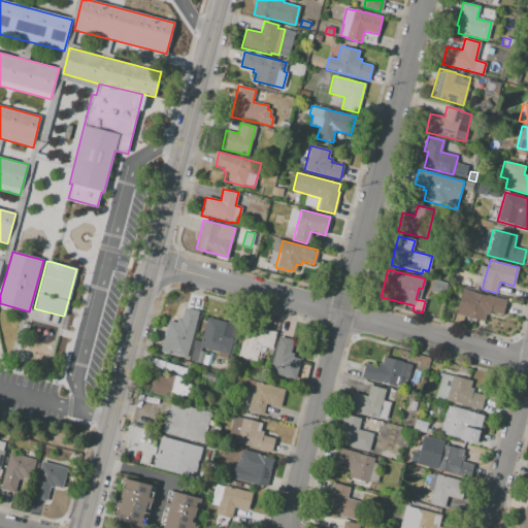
[(430,291),(433,281),(448,285),(444,295),(430,291)]
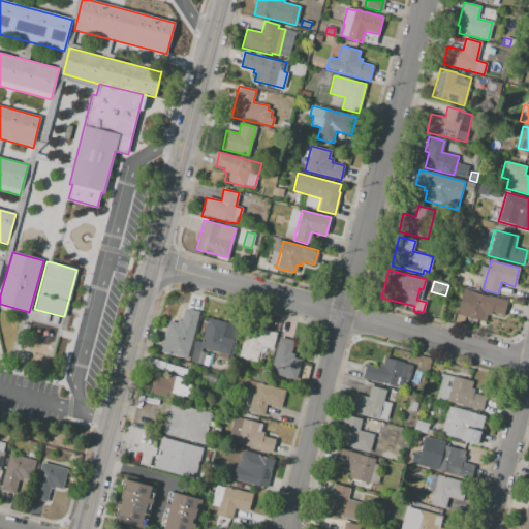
[(462,289),(507,301),(503,315),(491,312),(490,316),(487,315),(485,322),(456,315),(462,289)]
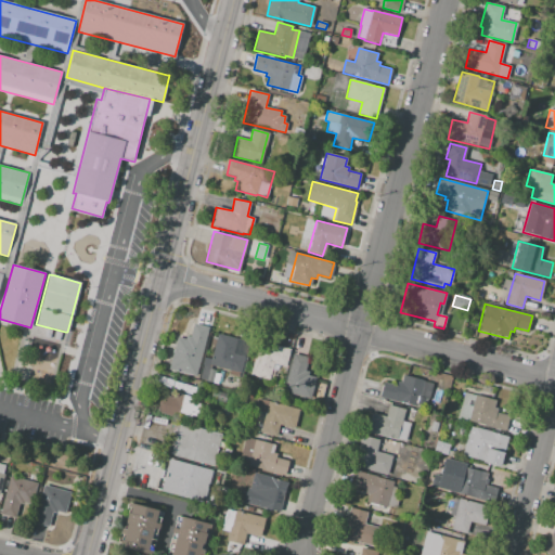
[(177,337),(169,370),(196,376),(208,327),(193,324),(191,337),(186,336),(185,339),(177,337)]
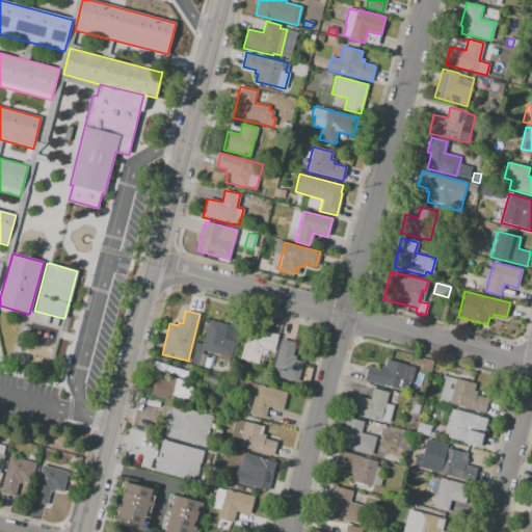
[(455,323),(447,321),(449,315),(456,316),(455,323)]
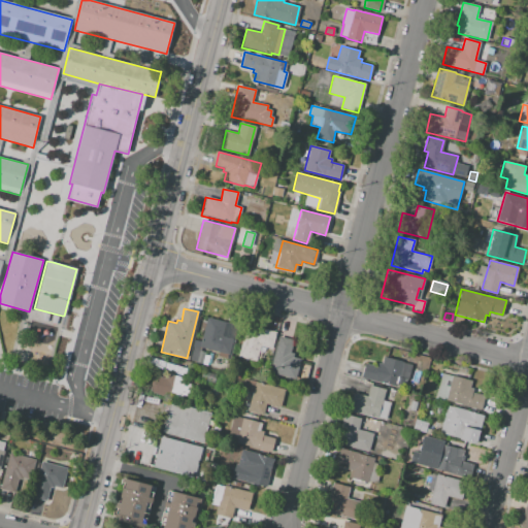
[(206,317),(199,347),(230,355),(238,325),(206,317)]
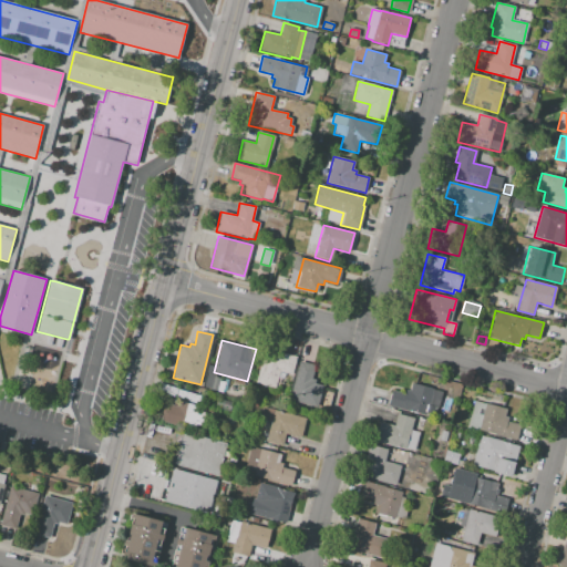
[(263,356),(257,383),(275,388),(278,371),(291,374),(296,357),(277,352),(276,358),(263,356)]
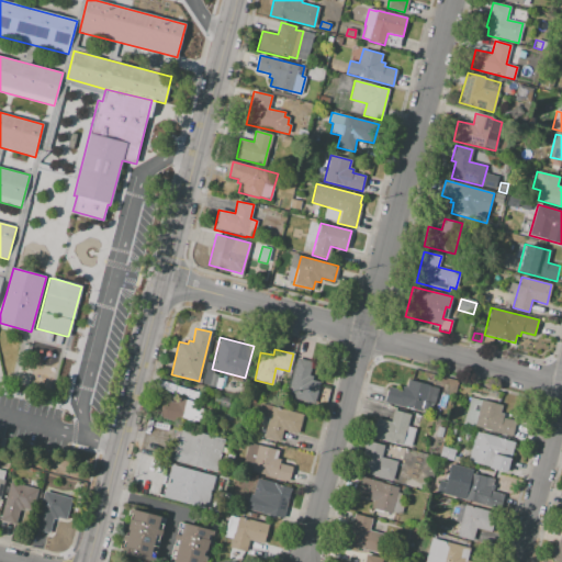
[(296,358),(287,396),(313,404),(318,382),(312,380),(312,377),(308,375),(312,362),(296,358)]
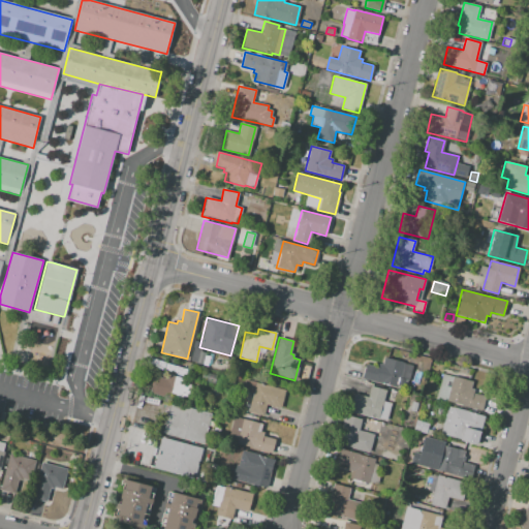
[(193,348),(190,362),(203,365),(206,353),(200,351),(200,350),(193,348)]
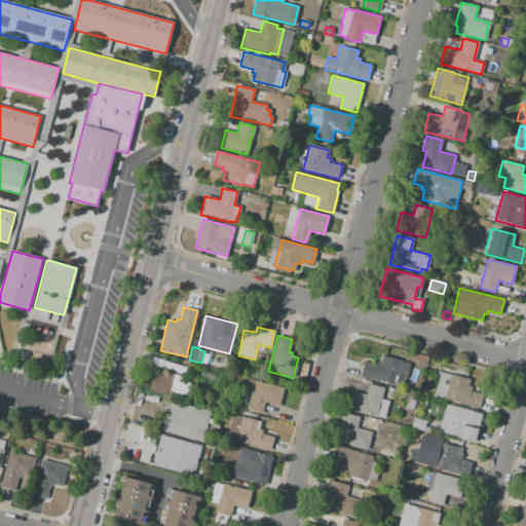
[(364,362),(360,377),(404,387),(410,363),(382,355),(380,363),(377,362),(376,365),(364,362)]
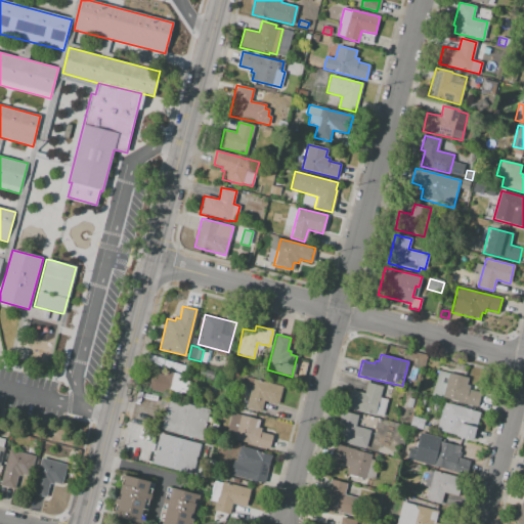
[(179,369),(172,368),(173,361),(180,362),(179,369)]
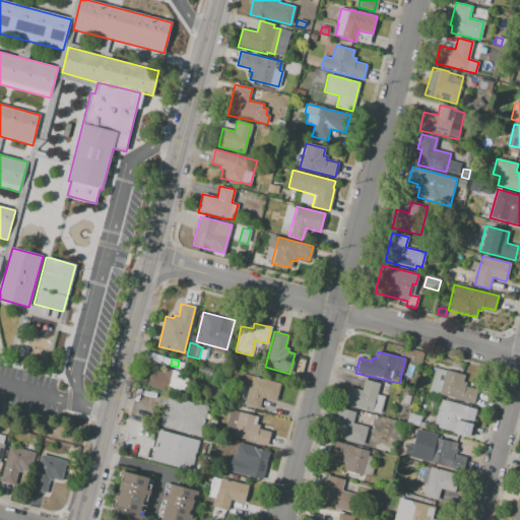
[(210,377),(198,374),(200,366),(212,369),(210,377)]
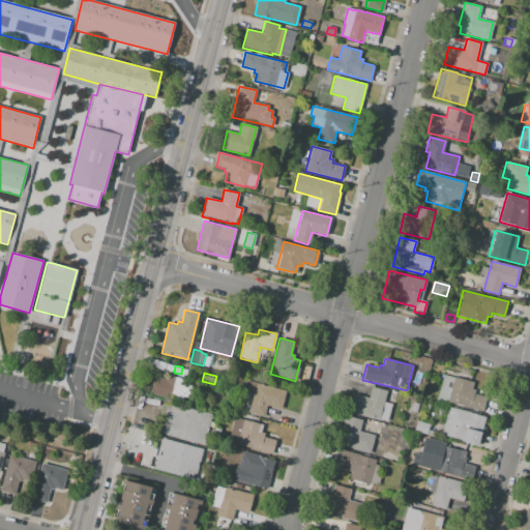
[(153,377),(149,393),(182,402),(184,393),(188,394),(192,384),(187,383),(187,380),(169,375),(167,380),(153,377)]
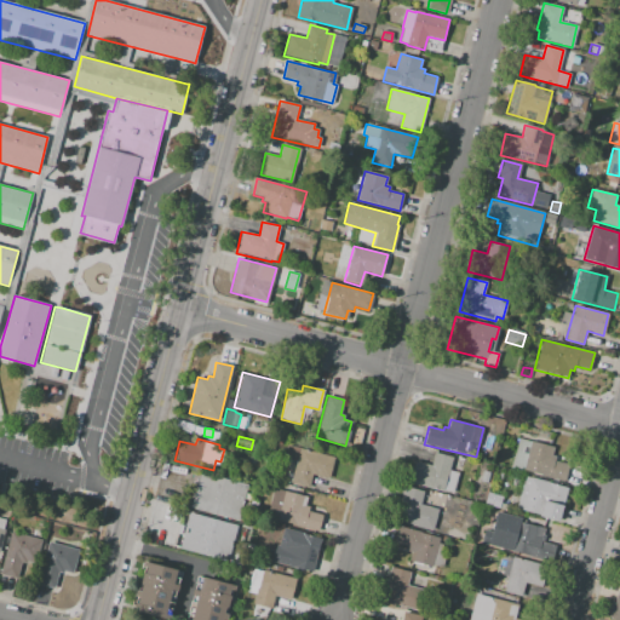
[(518,438),(554,447),(551,455),(556,457),(555,460),(569,464),(564,482),(511,468),(518,438)]
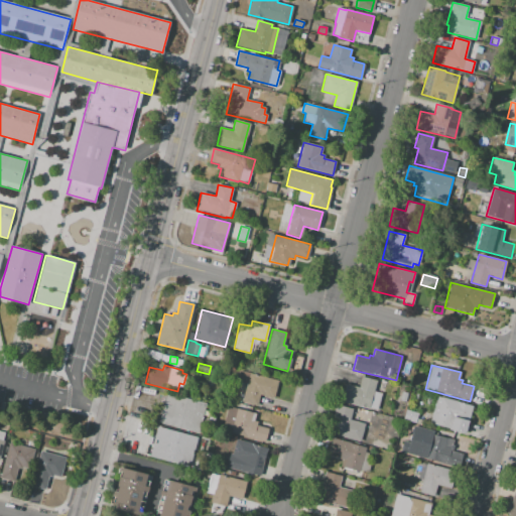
[(239,370),(278,381),(273,398),(259,394),(256,406),(241,402),(246,383),(236,381),(239,370)]
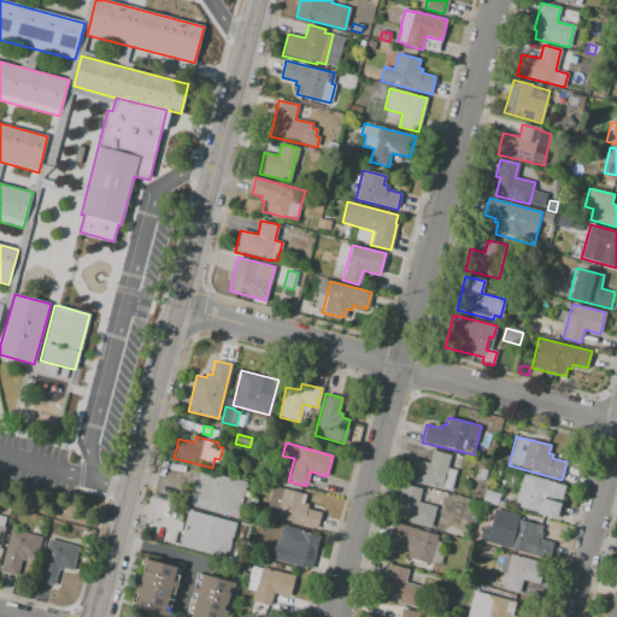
[(413,459),(407,480),(441,489),(450,454),(433,451),(429,463),(413,459)]
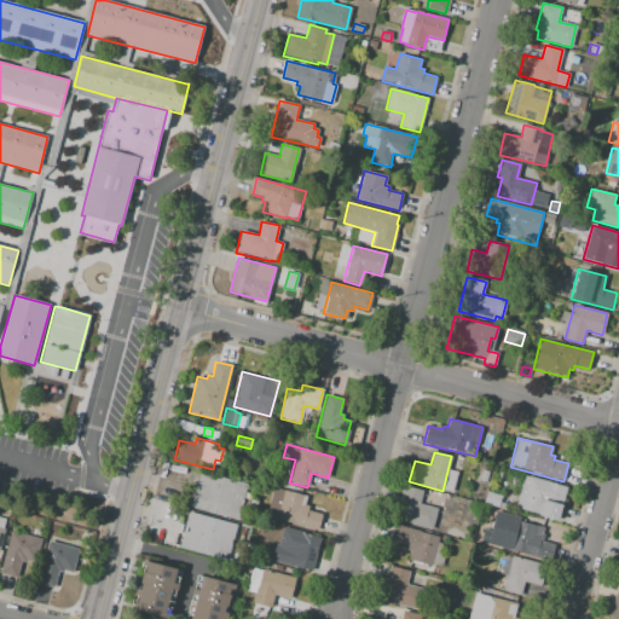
[(198,472),(247,484),(238,519),(190,507),(198,472)]
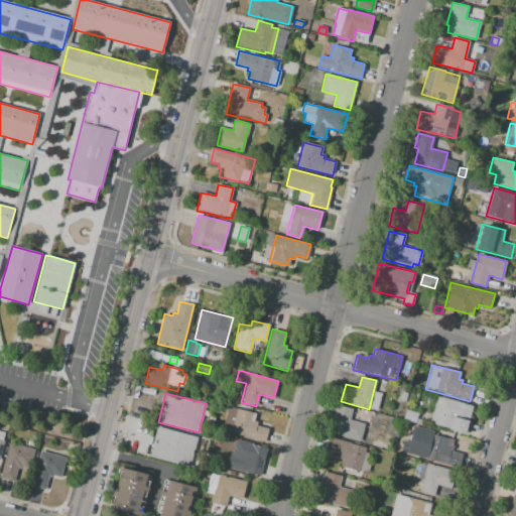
[(436,397),(472,406),(465,434),(448,430),(448,428),(429,423),(436,397)]
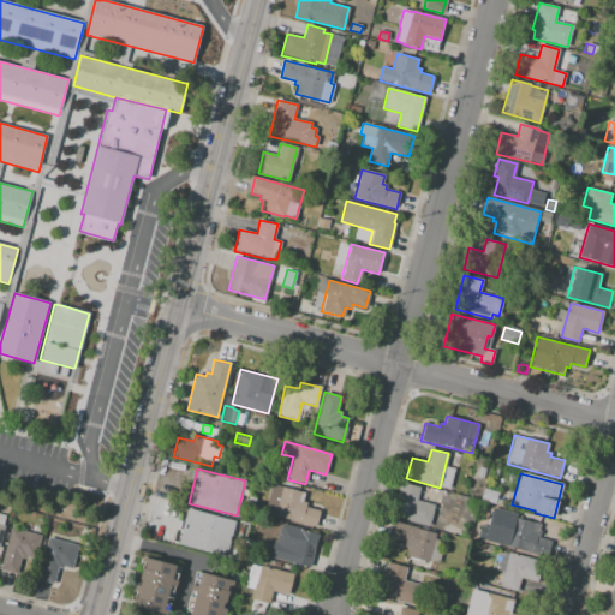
[(401,483),(421,488),(418,501),(435,505),(429,526),(393,517),(401,483)]
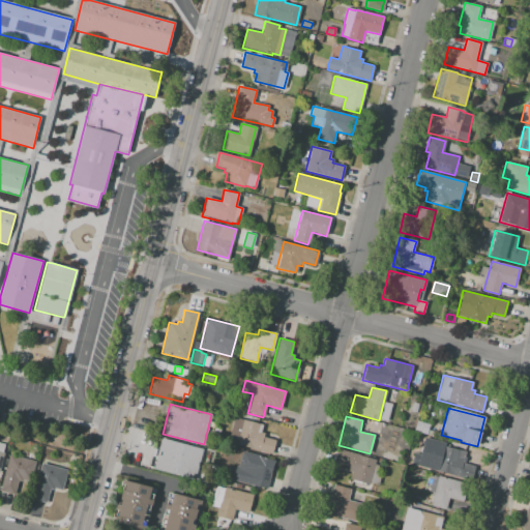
[(243,419),(236,445),(272,454),(275,440),(263,437),(264,434),(260,432),(262,424),(243,419)]
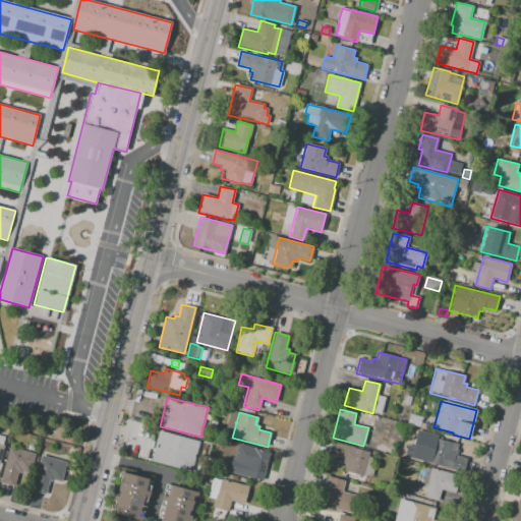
[(407,423),(410,413),(422,417),(419,427),(407,423)]
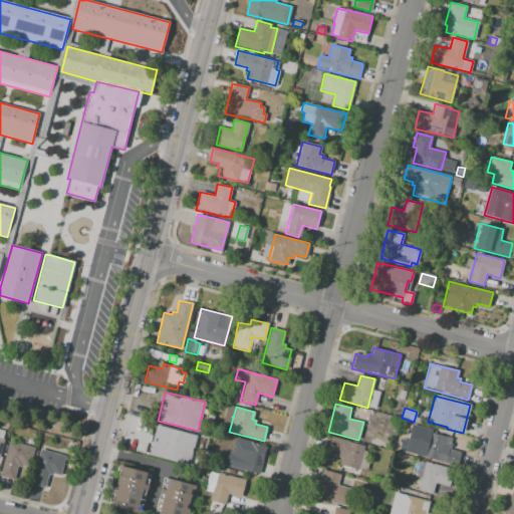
[(156,426),(196,436),(189,464),(149,454),(156,426)]
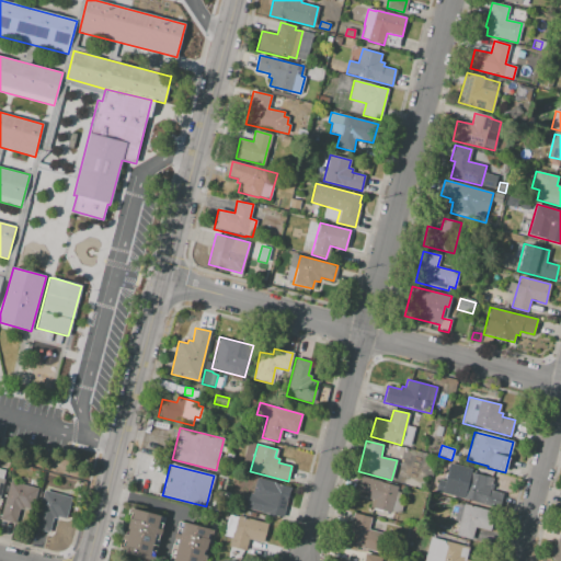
[(468,472),(461,499),(496,507),(500,493),(490,490),(492,478),(468,472)]
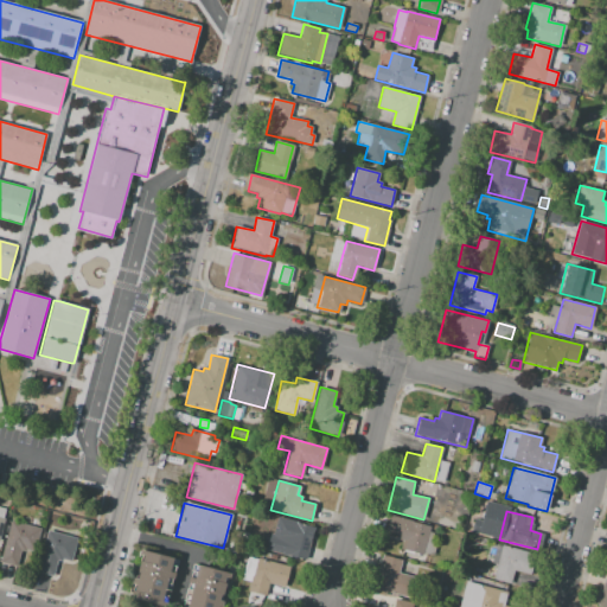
[(390,516),(430,526),(423,555),(401,549),(403,541),(385,536),(390,516)]
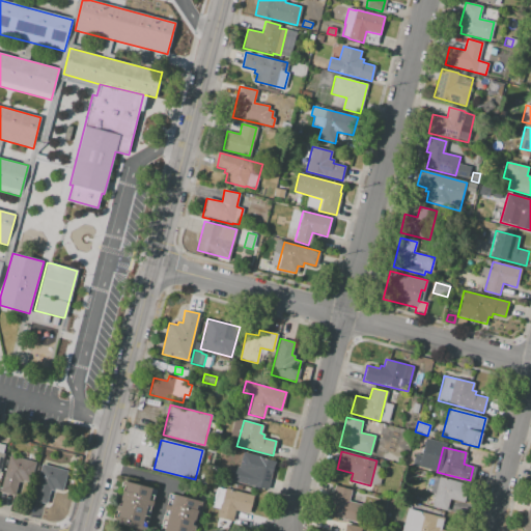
[(243,452),(275,462),(268,490),(250,484),(253,474),(238,470),(243,452)]
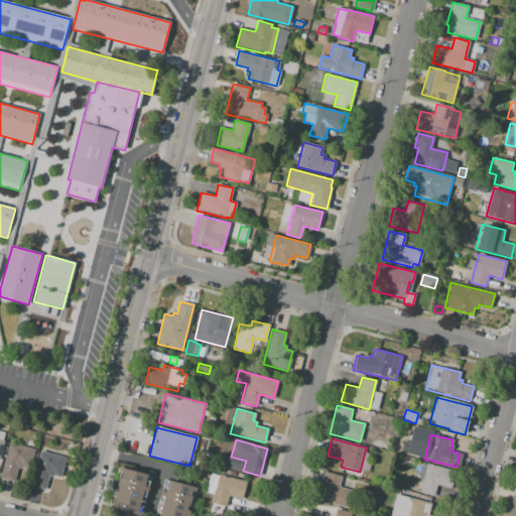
[(0,478),(9,442),(33,449),(29,468),(21,466),(20,469),(17,468),(13,482),(0,478)]
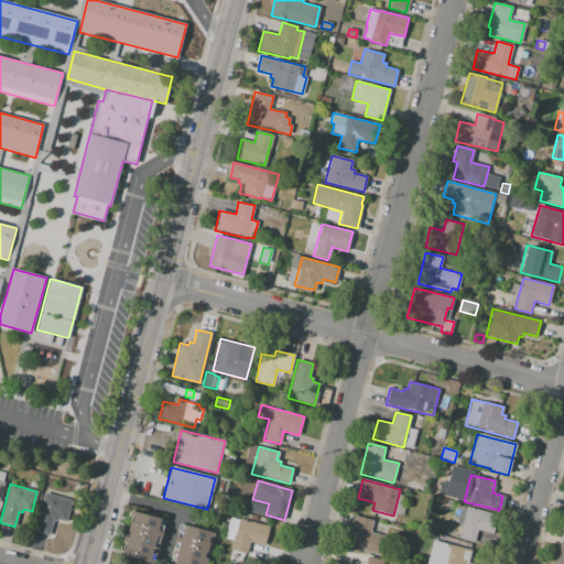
[(44,492),(71,500),(65,520),(57,518),(56,521),(52,520),(49,535),(34,531),(44,492)]
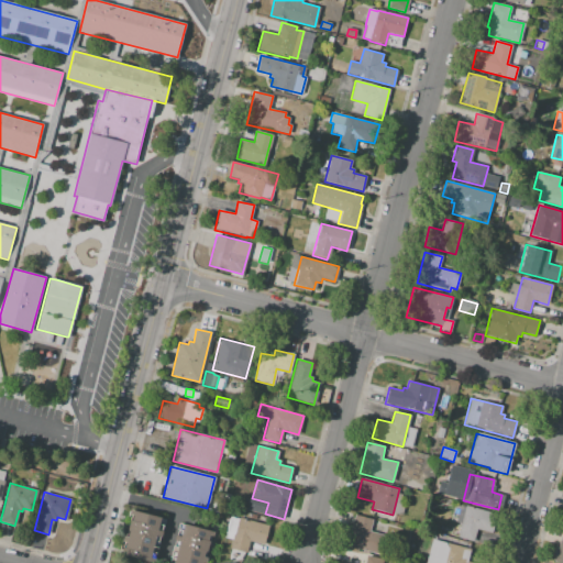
[(465,506),(496,514),(492,532),(476,529),(473,541),(457,537),(465,506)]
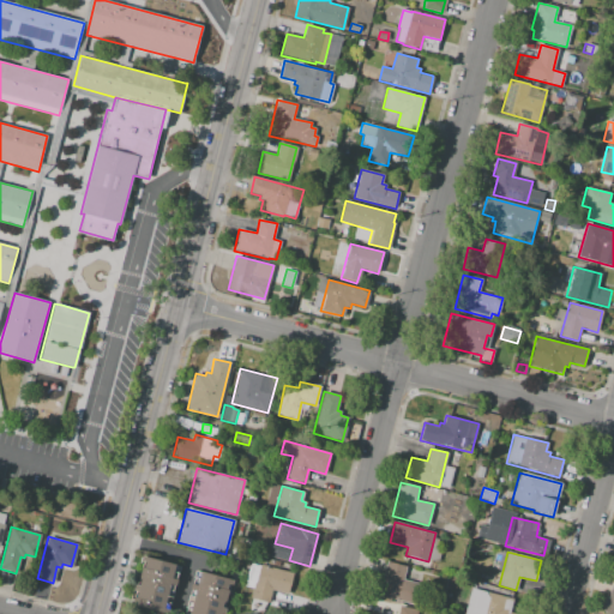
[(142,555),(180,566),(168,613),(128,603),(142,555)]
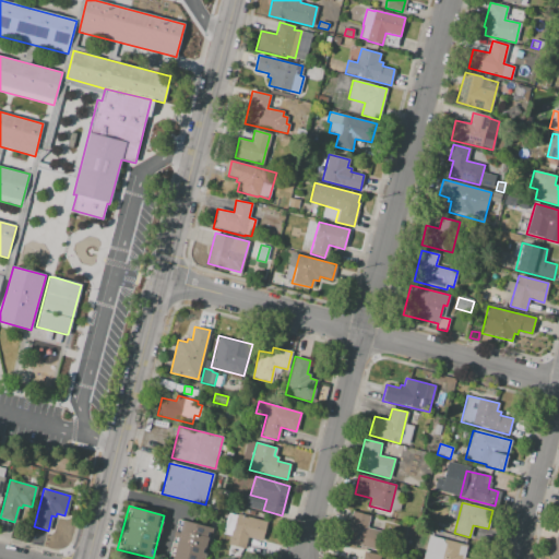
[(353,511),(344,542),(381,551),(385,533),(367,527),(370,515),(353,511)]
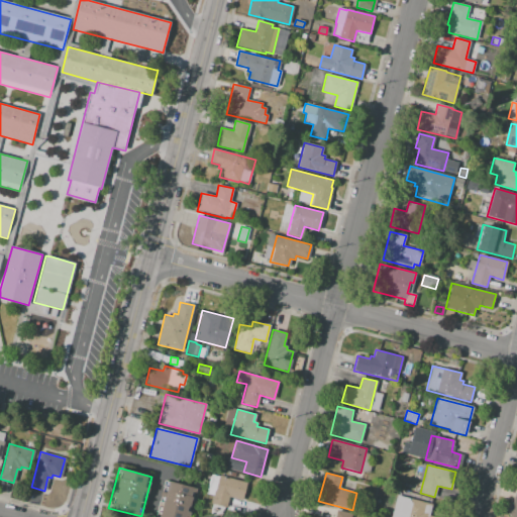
[(219,476),(247,483),(242,500),(229,497),(226,508),(211,504),(214,496),(206,494),(210,475),(218,477),(219,476)]
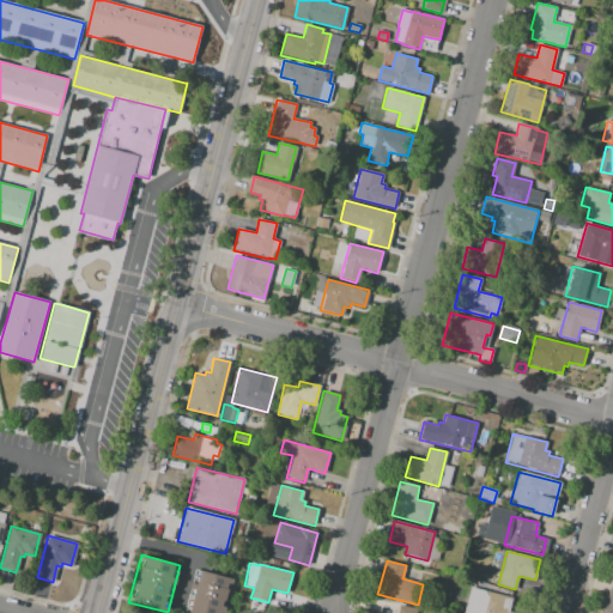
[(182,612),(195,570),(234,580),(224,612),(182,612)]
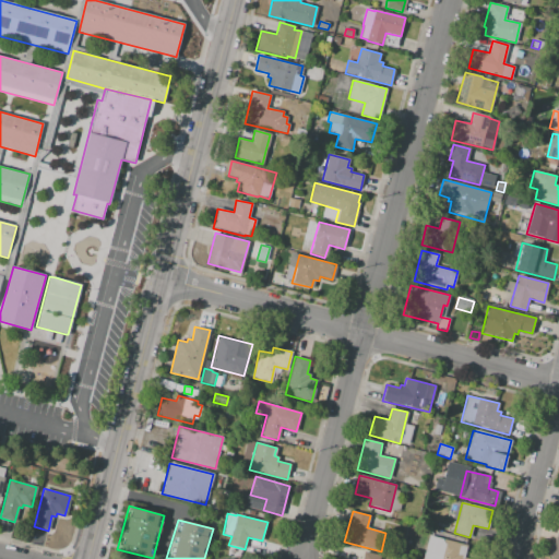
[(558,558),(558,528),(549,558),(554,558),(558,558)]
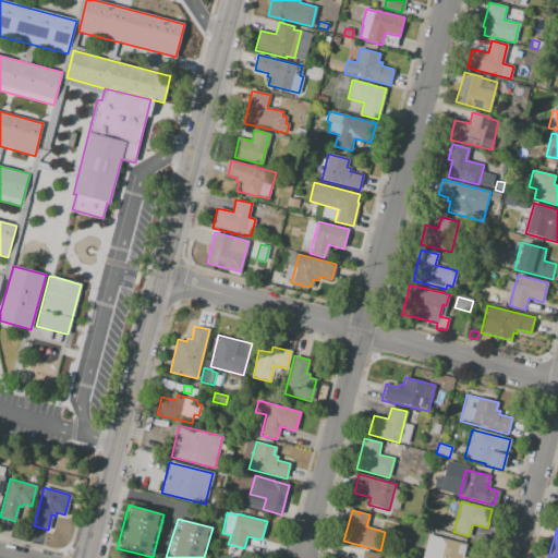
[(443,538),(428,535),(422,557),(462,557),(466,544),(443,538)]
